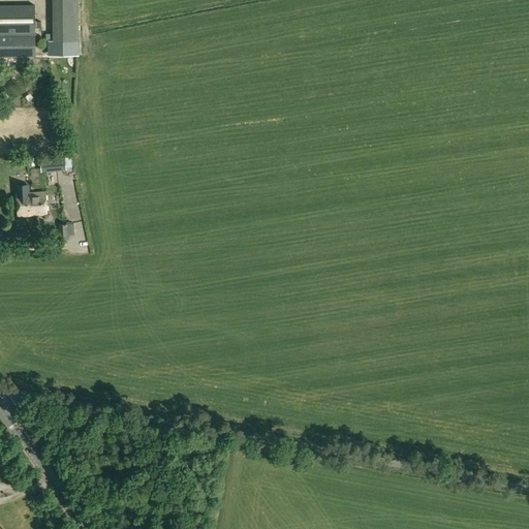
[(83,38),(81,0),(62,0),(63,13),(59,13),(59,38),(83,38)]
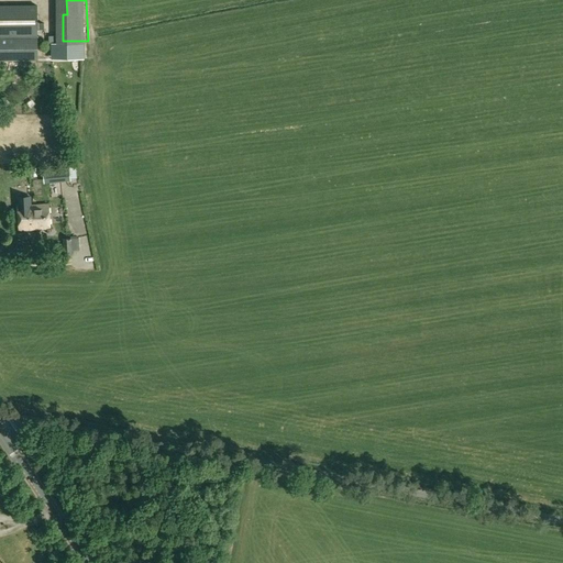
[(36,6),(0,6),(0,47),(13,47),(13,43),(21,43),(22,45),(30,45),(30,43),(37,42),(36,6)]
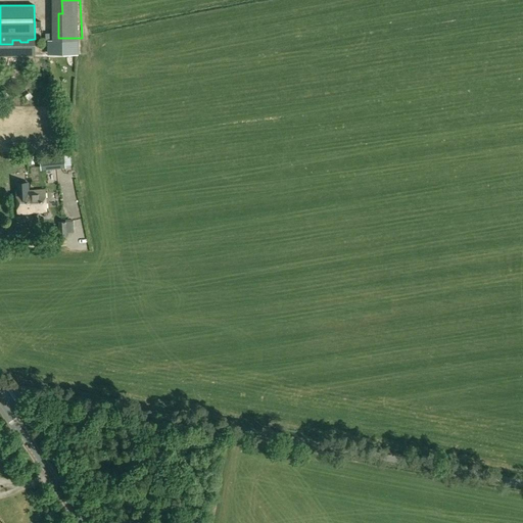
[(65,168),(63,153),(40,155),(41,171),(65,168)]
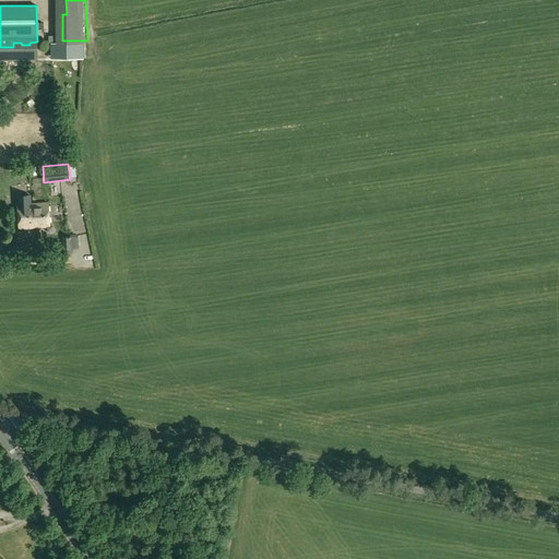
[(49,226),(48,203),(32,204),(33,218),(38,218),(39,227),(49,226)]
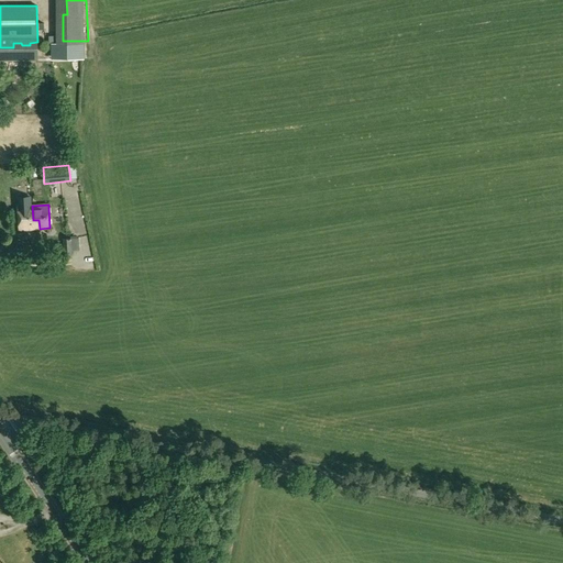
[(19,230),(40,229),(39,220),(33,220),(32,206),(18,206),(19,230)]
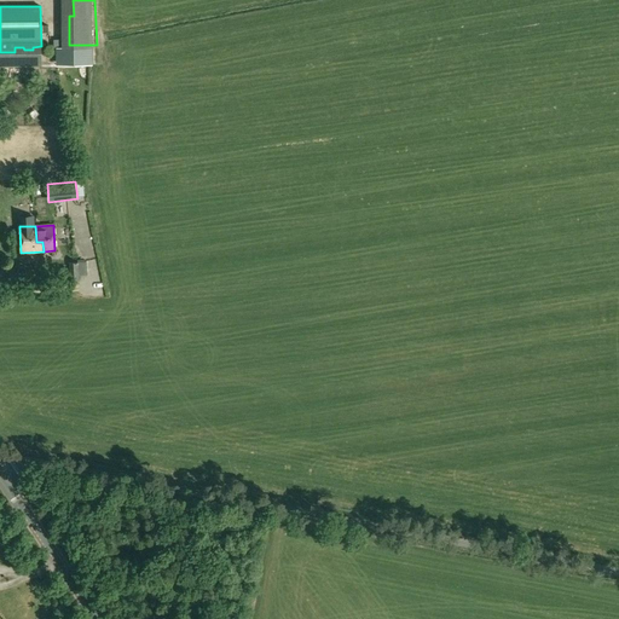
[(87,276),(86,261),(69,262),(70,282),(80,282),(80,277),(87,276)]
